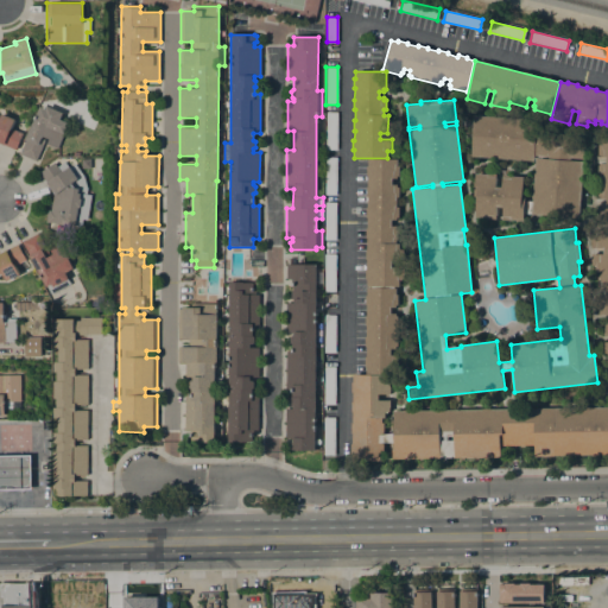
[(45,108),(45,106),(62,113),(59,119),(68,122),(57,149),(54,149),(48,146),(46,144),(49,139),(42,135),(40,139),(44,140),(36,162),(19,154),(39,107),(45,108)]
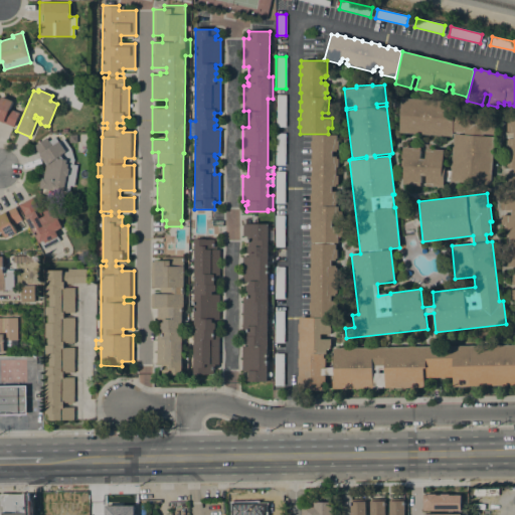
[(276,127),(276,95),(286,95),(285,127),(276,127)]
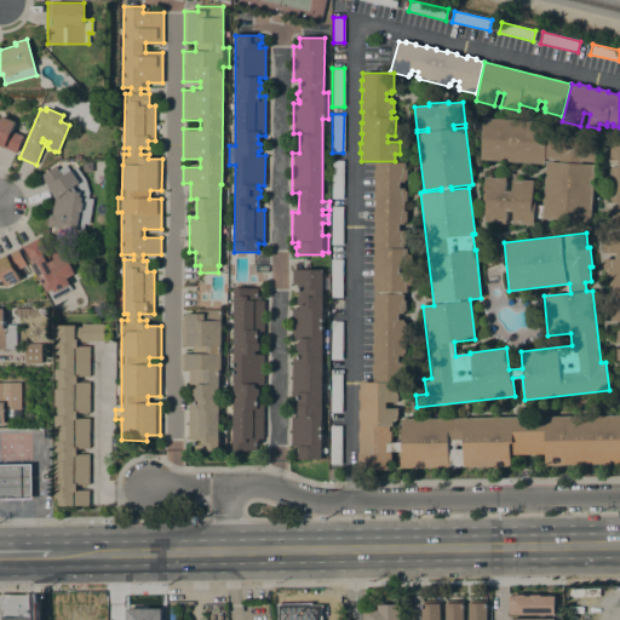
[(0,118),(1,115),(15,121),(11,131),(23,136),(16,153),(1,147),(1,145),(0,144),(0,118)]
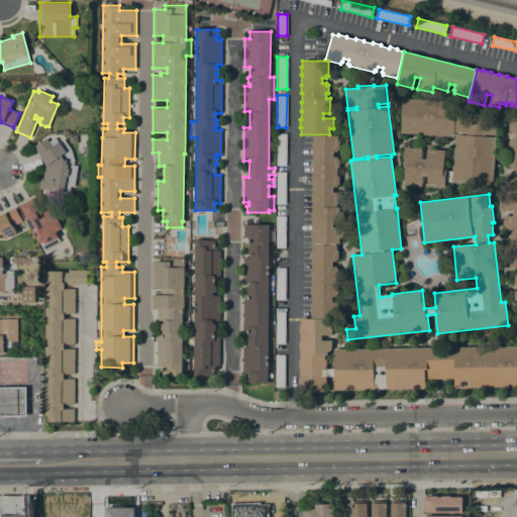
[(455,136),(400,132),(403,98),(456,102),(455,112),(486,114),(486,115),(498,116),(493,185),(445,182),(444,188),(427,187),(427,177),(422,176),(422,187),(404,185),(405,168),(402,167),(404,147),(422,148),(421,159),(426,159),(427,149),(444,150),(443,168),(446,168),(445,171),(452,171),(455,136)]
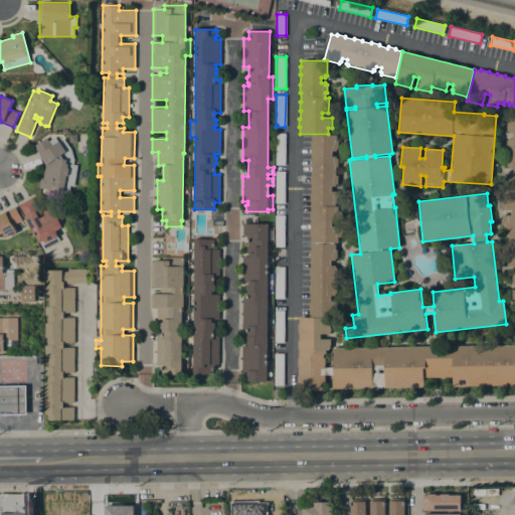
[(514,385),(453,386),(453,377),(423,377),(423,387),(332,389),(332,375),(323,375),(323,376),(325,376),(325,384),(323,384),(323,391),(298,390),(299,384),(298,384),(298,376),(299,376),(299,367),(298,366),(298,358),(299,358),(299,349),(298,349),(298,340),(299,340),(299,332),(298,332),(298,324),(299,324),(299,317),(310,318),(310,311),(309,311),(309,302),(310,302),(310,294),(309,294),(309,285),(310,285),(310,276),(309,276),(309,268),(311,268),(311,258),(309,258),(309,249),(311,250),(311,243),(335,244),(335,249),(337,249),(337,259),(335,259),(335,261),(331,261),(331,266),(335,266),(335,268),(337,268),(337,277),(335,277),(335,287),(337,287),(337,294),(335,294),(335,296),(331,296),(331,301),(337,301),(337,318),(326,318),(326,324),(330,324),(330,328),(330,334),(321,334),(320,339),(330,339),(330,345),(330,349),(326,349),(326,354),(324,354),(324,358),(325,358),(325,367),(323,367),(323,368),(333,367),(333,347),(514,344),(514,300),(511,300),(511,290),(514,290),(514,284),(512,285),(511,275),(514,275),(514,267),(507,267),(507,261),(506,261),(506,250),(508,250),(509,245),(508,245),(508,242),(506,242),(506,234),(508,234),(508,230),(505,230),(505,225),(501,225),(501,221),(501,215),(510,215),(510,210),(501,209),(501,203),(502,203),(502,200),(505,200),(505,193),(510,193),(510,190),(504,190),(505,175),(508,175),(508,173),(512,173),(513,168),(508,168),(508,166),(506,166),(506,138),(513,138),(513,133),(508,133),(508,131),(507,131),(507,122),(508,122),(508,117),(514,117),(514,385)]
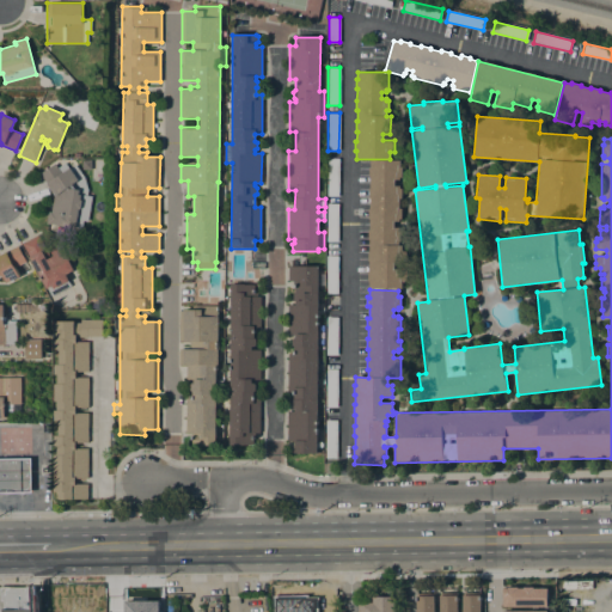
[(326,196),(328,158),(338,158),(338,196),(326,196)]
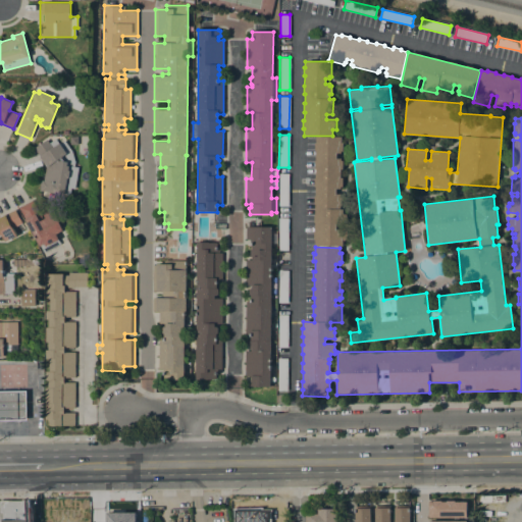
[(314,240),(314,230),(315,230),(315,223),(314,223),(314,214),(315,214),(315,205),(314,205),(314,196),(315,196),(315,187),(314,187),(314,178),(315,178),(315,169),(314,169),(314,160),(315,160),(315,151),(314,151),(314,143),(315,143),(316,136),(342,137),(342,142),(343,142),(343,151),(341,151),(341,153),(336,153),(336,158),(341,158),(341,160),(343,160),(343,169),(341,169),(341,177),(343,177),(343,187),(341,187),(341,189),(336,189),(336,194),(341,194),(341,196),(343,196),(343,205),(341,205),(341,209),(343,209),(343,214),(347,214),(347,224),(336,224),(336,229),(348,229),(348,236),(347,236),(347,240),(343,239),(343,246),(314,246),(314,240)]
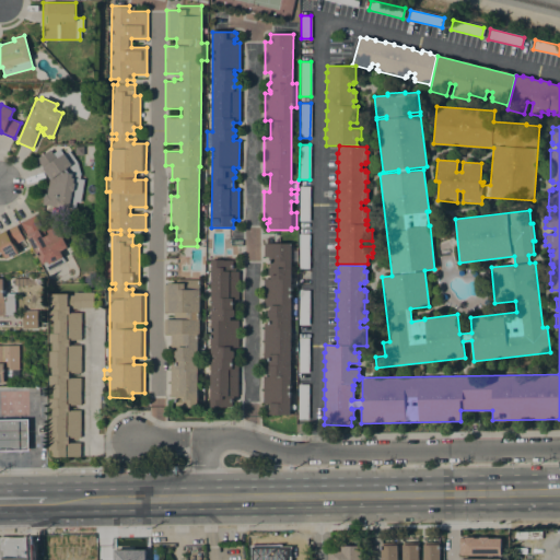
[(45,170),(44,171),(36,159),(50,150),(53,153),(59,149),(63,154),(69,150),(77,162),(80,173),(79,178),(84,179),(80,202),(76,201),(74,209),(43,203),(43,202),(42,202),(43,195),(44,196),(45,194),(47,194),(49,177),(45,170)]
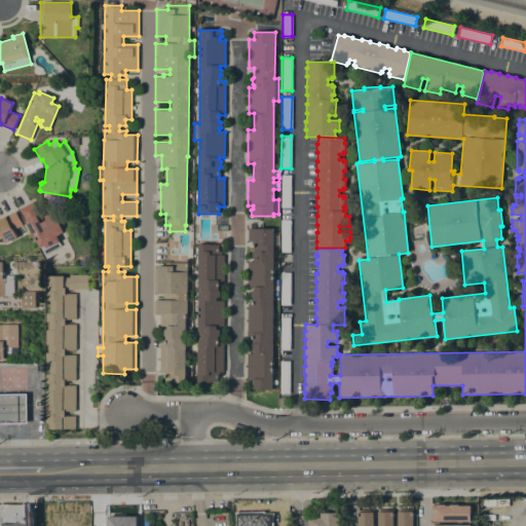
[(280,175),(291,175),(290,208),(280,208),(280,175)]
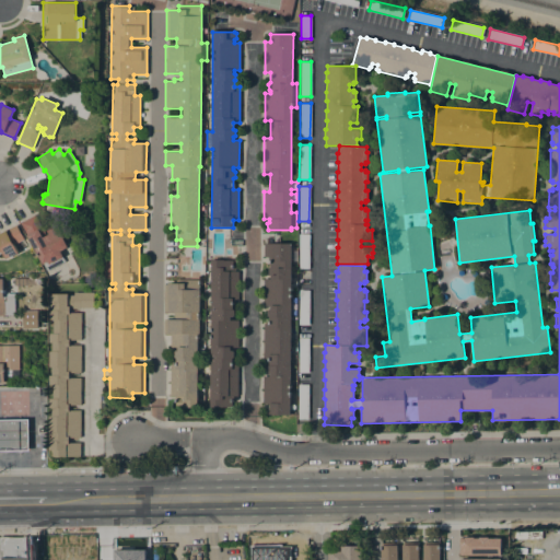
[(20,222),(35,214),(44,232),(46,230),(46,228),(51,224),(54,225),(55,224),(67,247),(60,251),(65,260),(47,271),(43,264),(43,265),(20,222)]
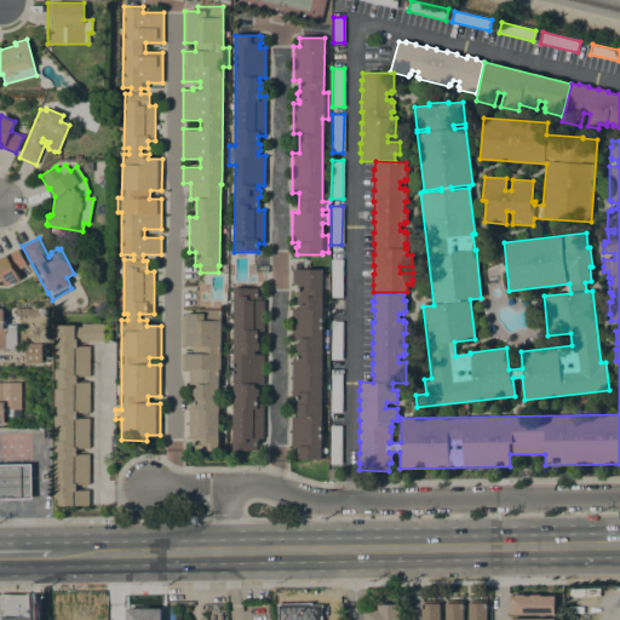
[(6,285),(0,285),(0,257),(6,254),(18,248),(26,265),(29,273),(18,279),(19,280),(6,286),(6,285)]
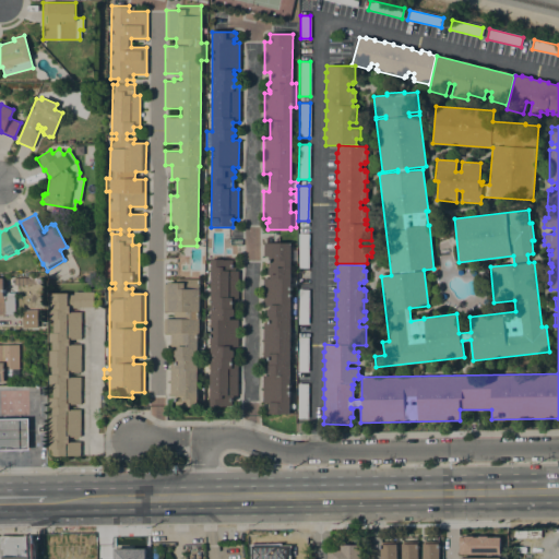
[(298,234),(308,234),(308,269),(298,269),(298,234)]
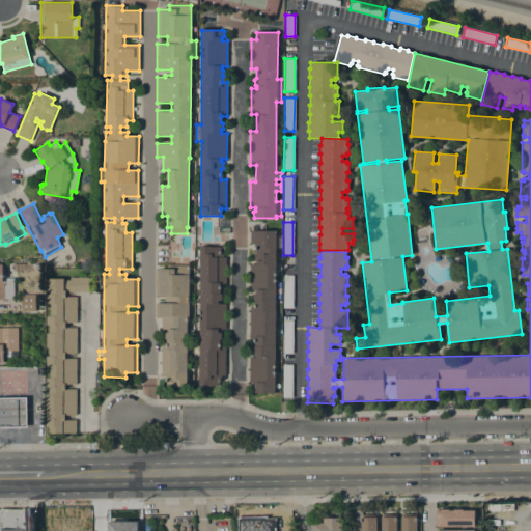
[(253,393),(253,385),(254,385),(254,383),(249,383),(249,357),(254,357),(255,340),(249,340),(249,306),(255,306),(255,289),(249,289),(250,263),(255,264),(255,261),(253,261),(253,253),(255,253),(255,244),(250,244),(250,230),(252,230),(252,225),(254,225),(254,230),(276,230),(275,393),(253,393)]
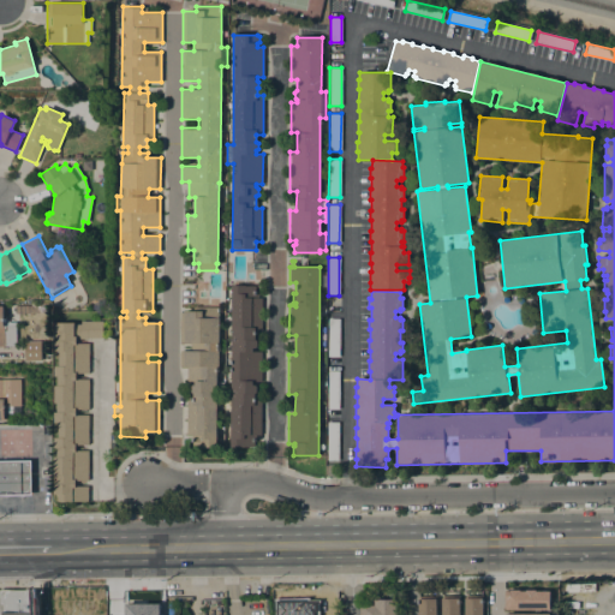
[(232,285),(255,286),(255,294),(258,294),(258,298),(262,298),(261,333),(255,332),(255,351),(261,351),(261,381),(257,381),(257,400),(261,400),(261,435),(255,435),(255,447),(231,447),(232,285)]
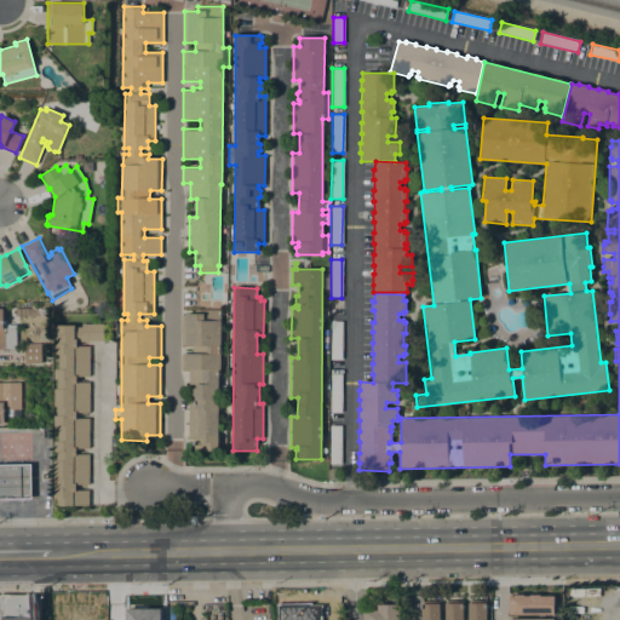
[(0,308),(0,349),(15,349),(15,309),(0,308)]
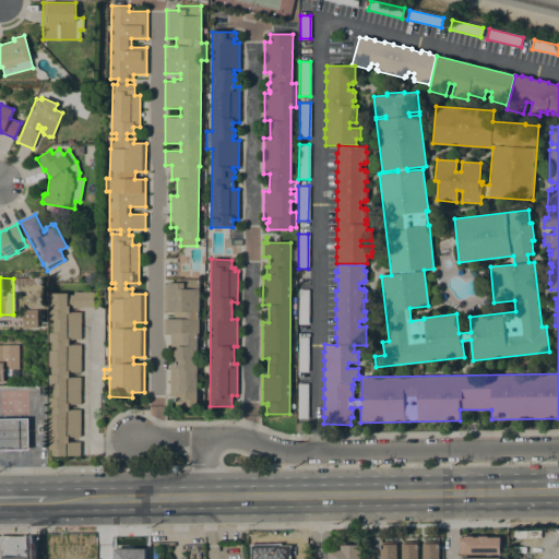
[(175,406),(175,395),(169,395),(169,364),(175,364),(175,346),(170,346),(170,333),(164,333),(164,319),(174,319),(174,312),(164,312),(164,284),(176,284),(176,278),(198,280),(198,288),(199,288),(199,333),(197,333),(197,406),(175,406)]
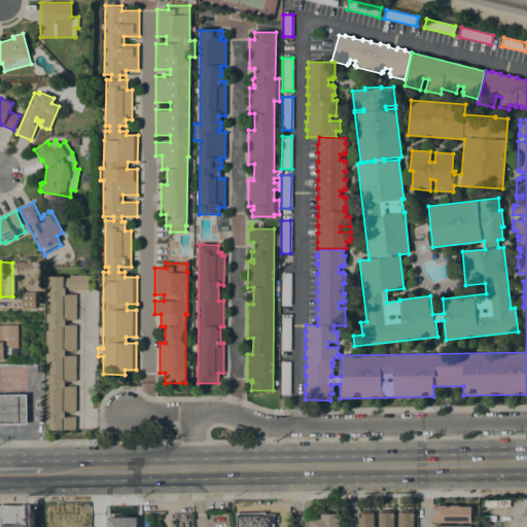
[(281,273),(290,273),(290,306),(281,306),(281,273)]
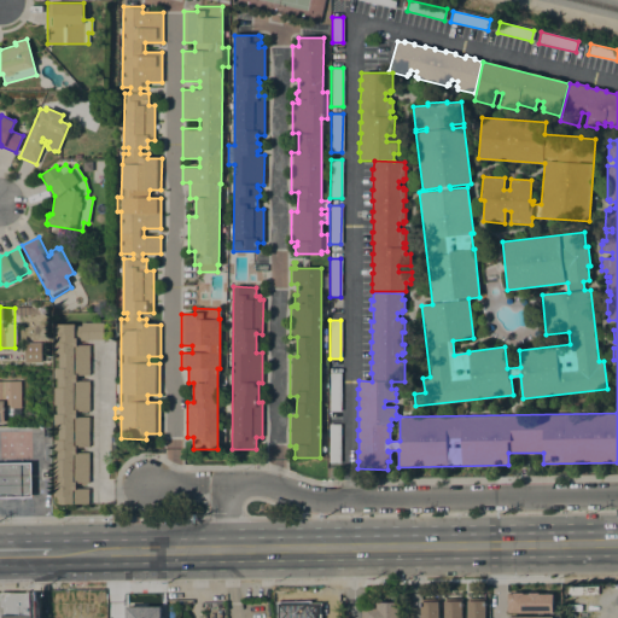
[(57,503),(57,496),(53,496),(53,487),(57,487),(57,477),(53,477),(53,459),(57,459),(57,449),(54,449),(54,439),(58,439),(58,425),(54,425),(54,414),(57,414),(57,404),(54,404),(54,388),(58,388),(58,378),(54,378),(54,368),(59,368),(59,353),(54,353),(54,342),(58,342),(58,333),(54,333),(54,324),(74,324),(74,326),(81,326),(81,322),(103,322),(103,339),(88,339),(88,340),(77,340),(77,345),(89,345),(89,375),(76,375),(76,380),(89,380),(89,410),(76,410),(76,417),(89,417),(88,447),(76,447),(76,453),(88,453),(88,483),(76,483),(76,489),(88,489),(88,503),(57,503)]
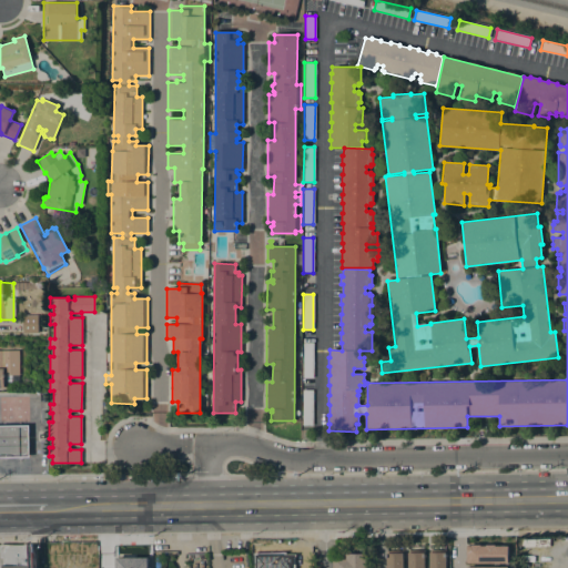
[(303,342),(313,343),(313,378),(302,378),(303,342)]
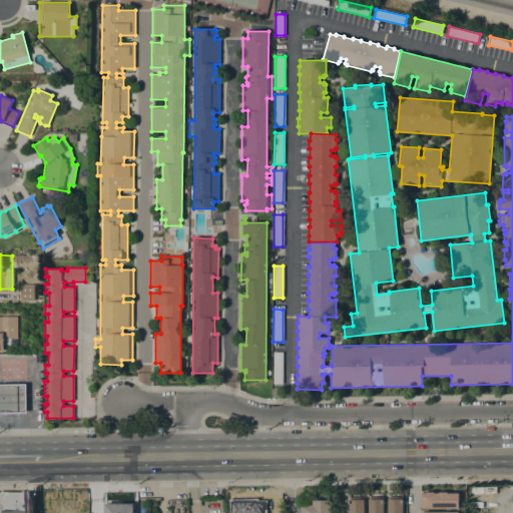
[(0,317),(16,317),(17,339),(10,339),(10,342),(3,342),(3,343),(6,343),(6,348),(3,349),(3,351),(0,351),(0,317)]
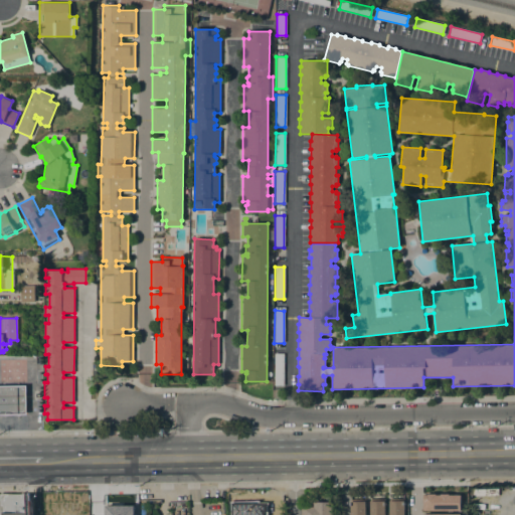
[(283,385),(274,385),(274,353),(284,353),(283,385)]
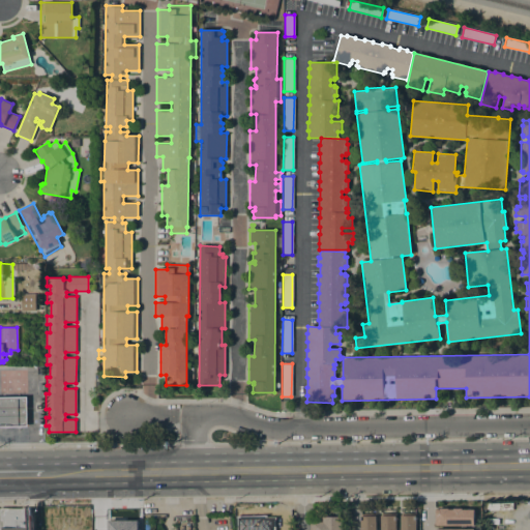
[(0,396),(27,396),(27,427),(0,427),(0,396)]
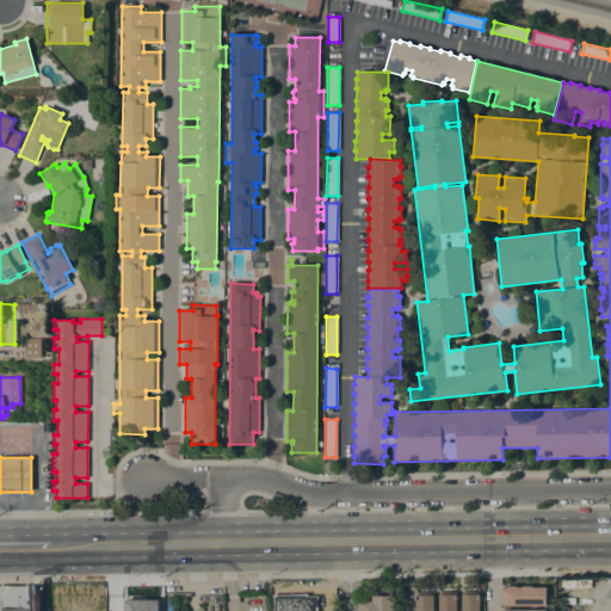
[(0,610),(0,585),(39,585),(39,610),(0,610)]
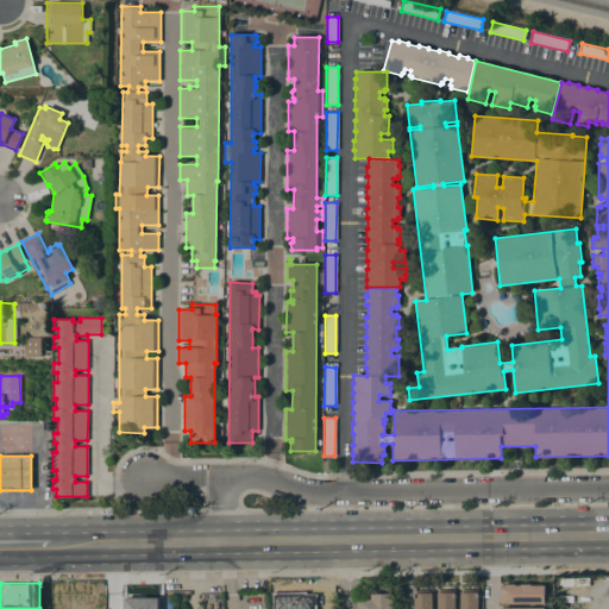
[(544,584),(500,584),(500,604),(545,603),(544,584)]
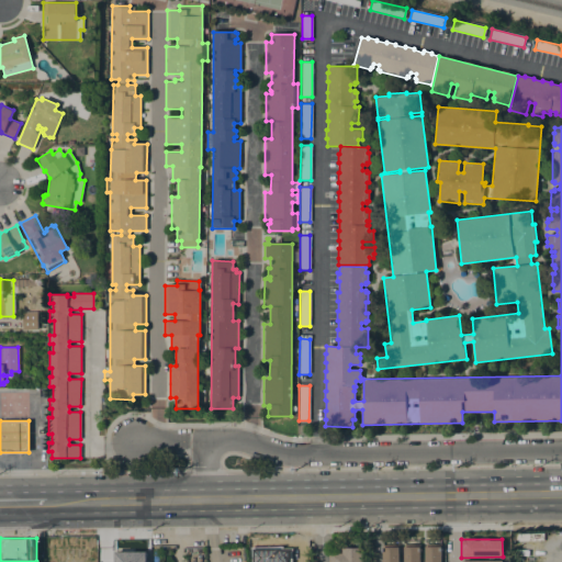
[(425,561),(425,546),(441,546),(441,561),(425,561)]
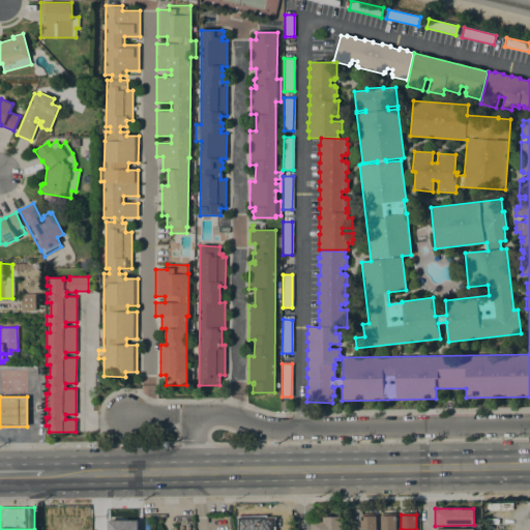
[(342,529),(310,529),(310,521),(323,521),(323,516),(342,516),(342,529)]
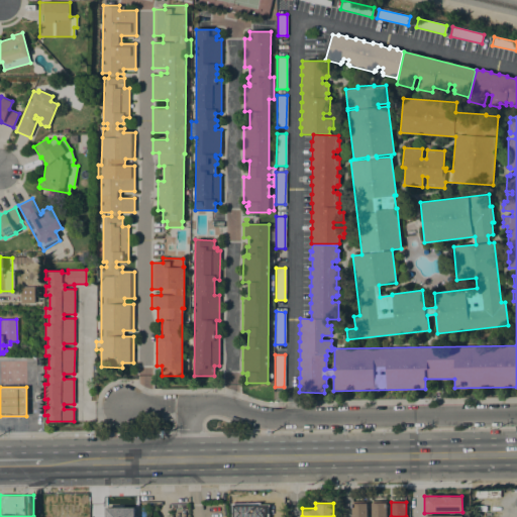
[(351,516),(351,503),(367,503),(367,516),(351,516)]
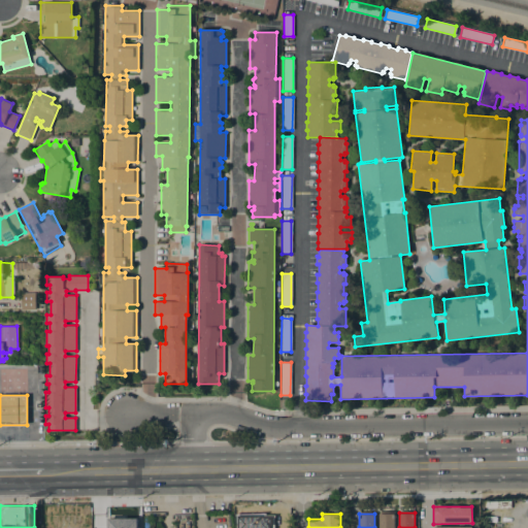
[(380,527),(380,514),(395,514),(395,527),(380,527)]
